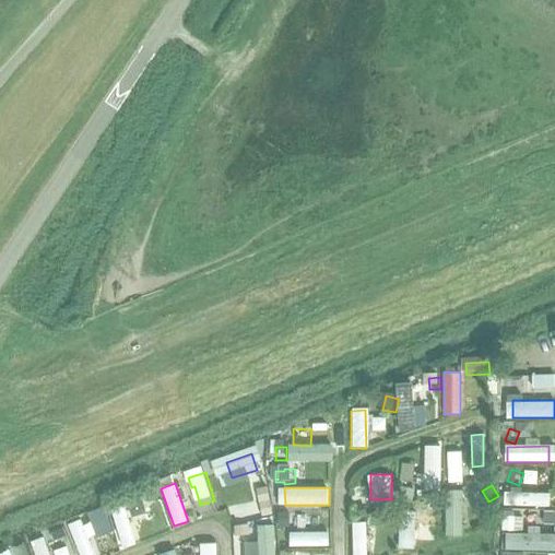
[(271,491),(261,492),(263,506),(273,504),(271,491)]
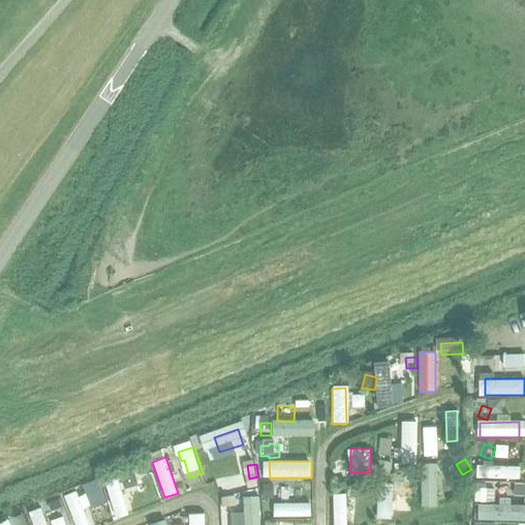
[(383,464),(380,476),(394,479),(396,467),(383,464)]
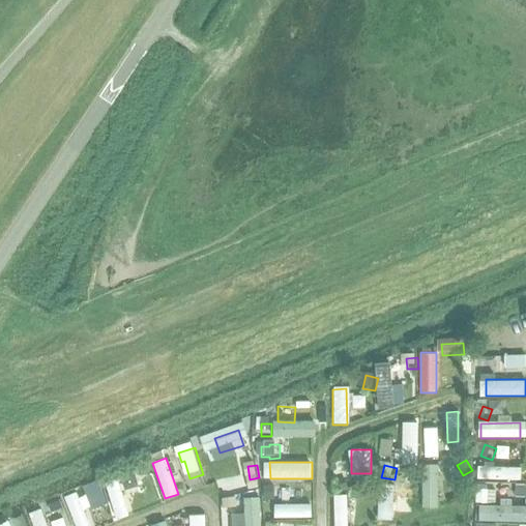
[(421,465),(419,506),(437,507),(438,466),(421,465)]
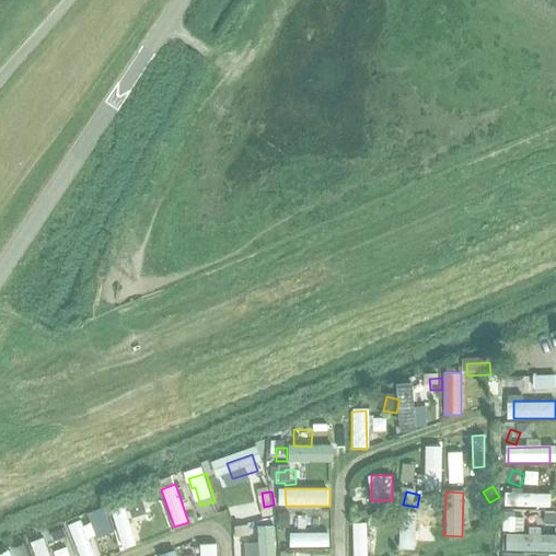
[(513,491),(513,507),(551,508),(552,494),(513,491)]
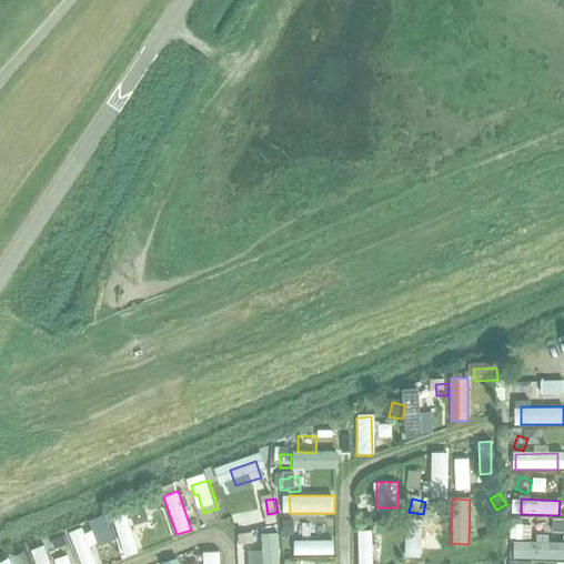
[(241,530),(263,524),(259,510),(238,515),(241,530)]
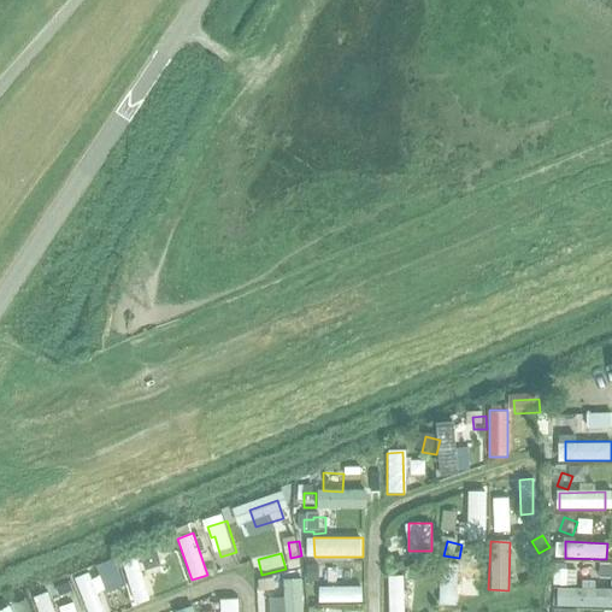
[(301,555),(290,558),(294,574),(305,571),(301,555)]
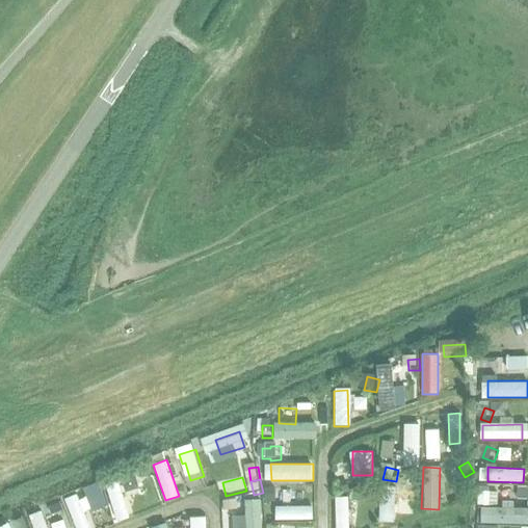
[(103,486),(88,492),(97,516),(112,509),(103,486)]
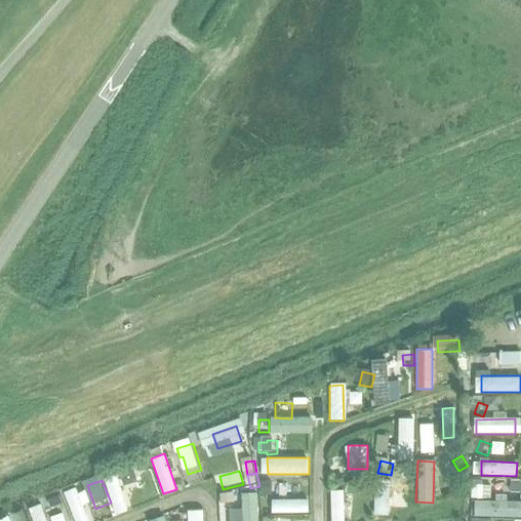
[(276,485),(266,485),(266,498),(276,498),(276,485)]
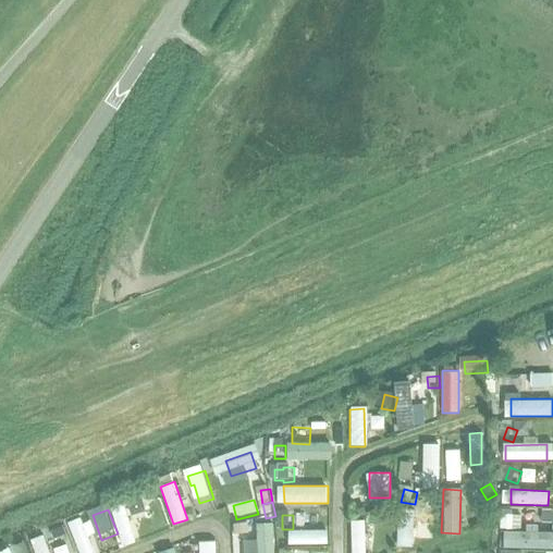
[(397,544),(430,545),(431,516),(398,515),(397,544)]
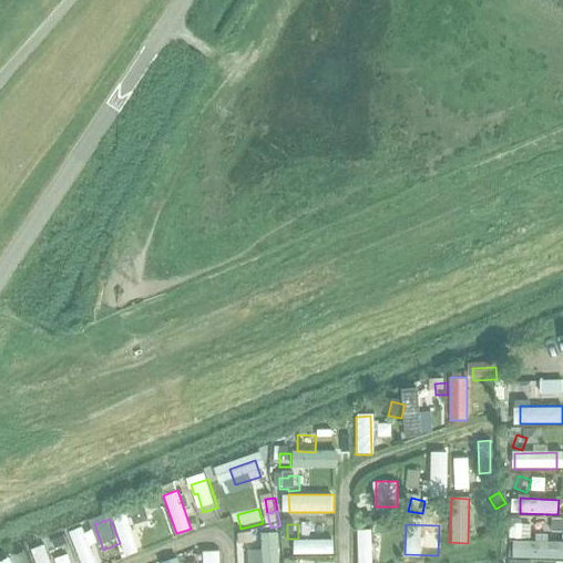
[(514,529),(513,542),(525,542),(526,529),(514,529)]
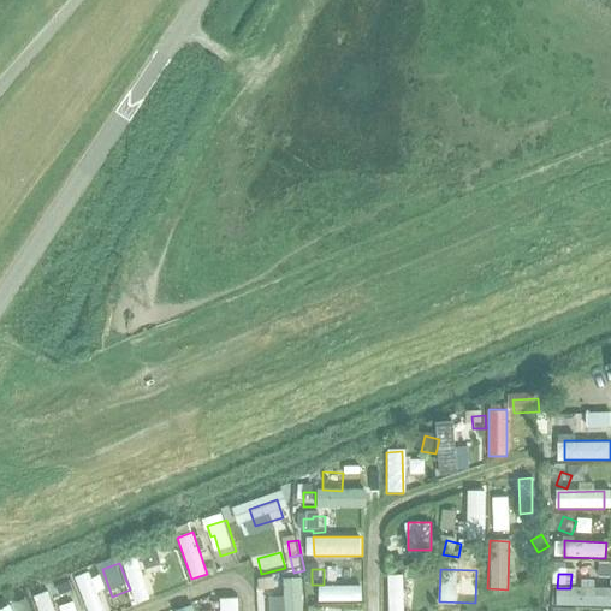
[(403,610),(403,575),(387,575),(387,610),(403,610)]
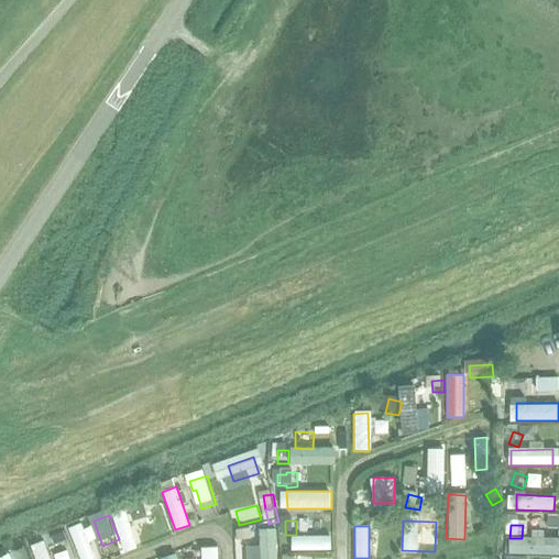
[(94,558),(88,530),(75,534),(79,558),(94,558)]
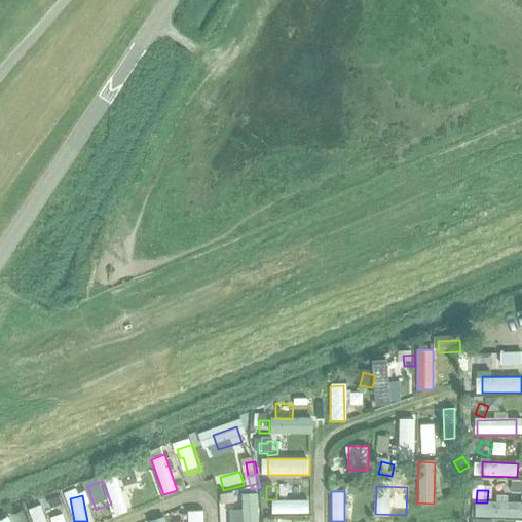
[(237,497),(225,498),(225,509),(238,508),(237,497)]
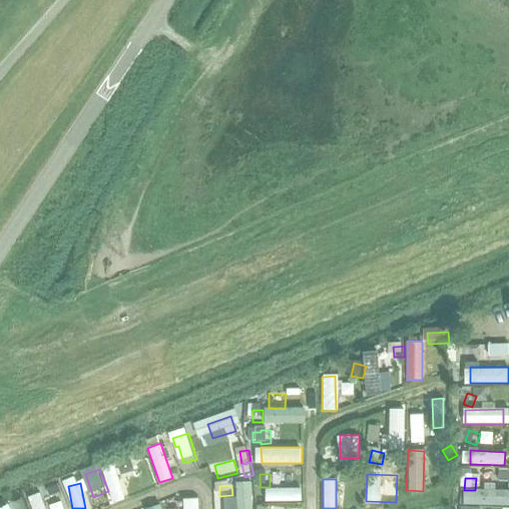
[(62,488),(51,492),(54,501),(65,496),(62,488)]
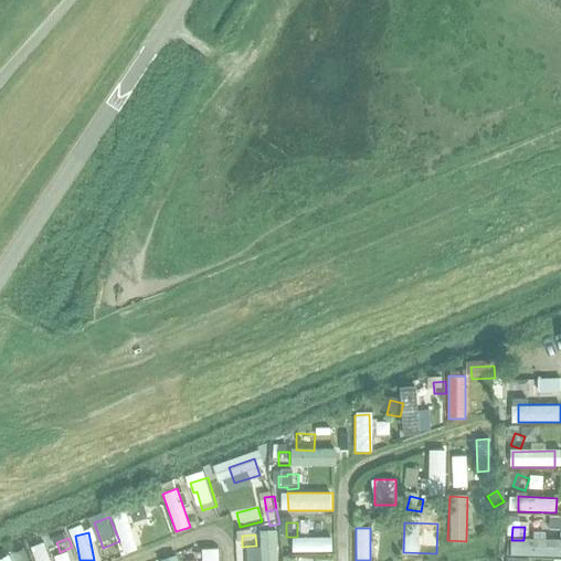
[(305,539),(305,552),(329,552),(329,539),(305,539)]
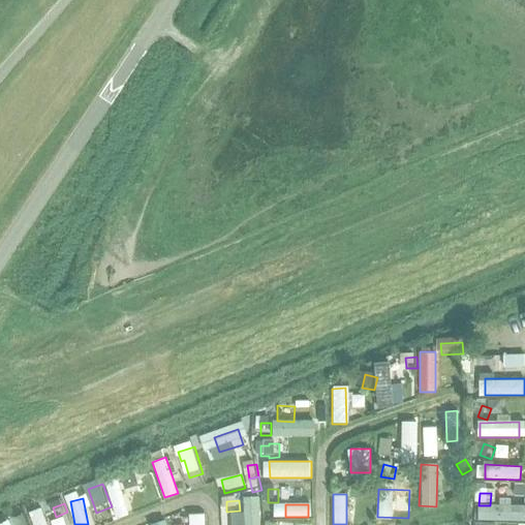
[(490,520),(522,522),(523,505),(490,504),(490,520)]
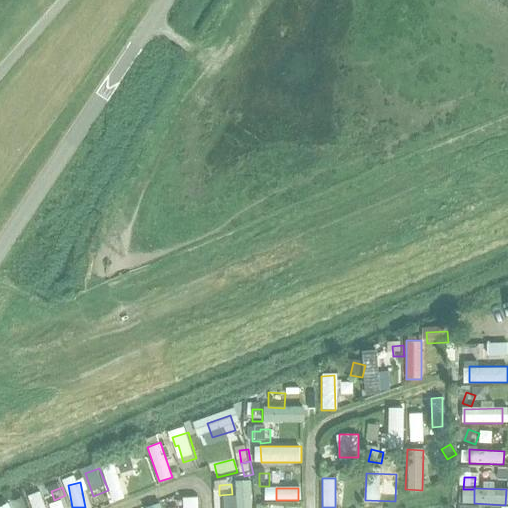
[(46,507),(40,491),(26,496),(30,507),(46,507)]
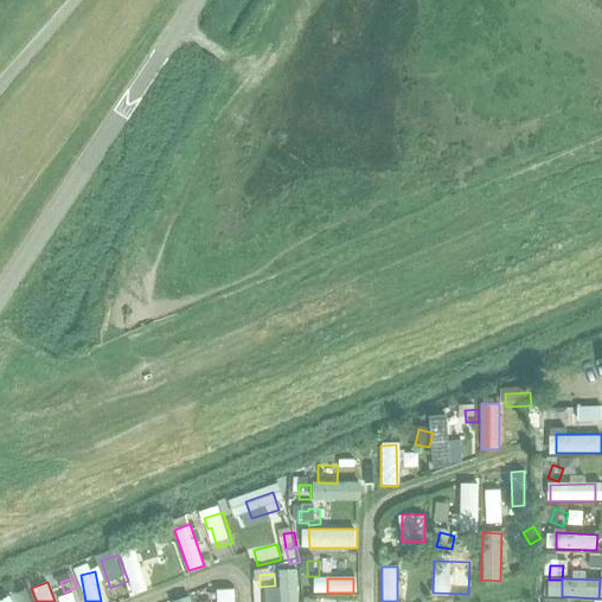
[(234,601),(234,587),(219,587),(218,601),(234,601)]
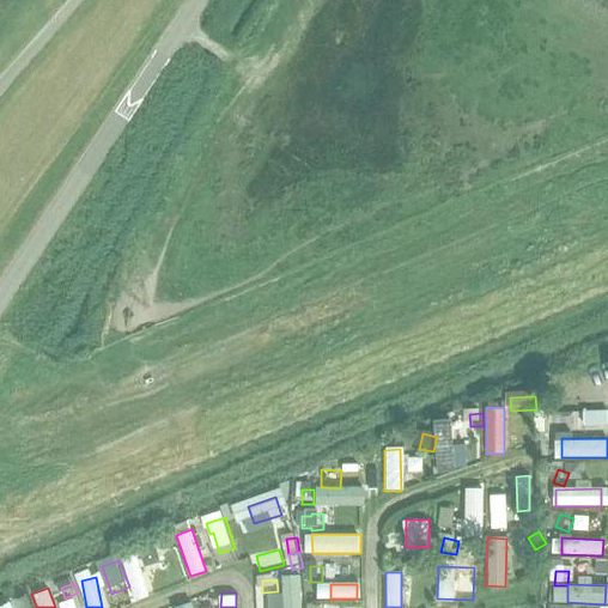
[(76,607),(73,597),(56,603),(58,607),(76,607)]
